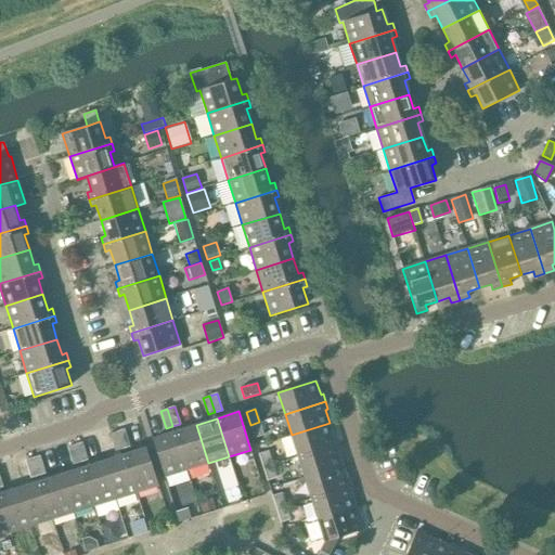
[(259,422),(250,425),(254,438),(263,435),(259,422)]
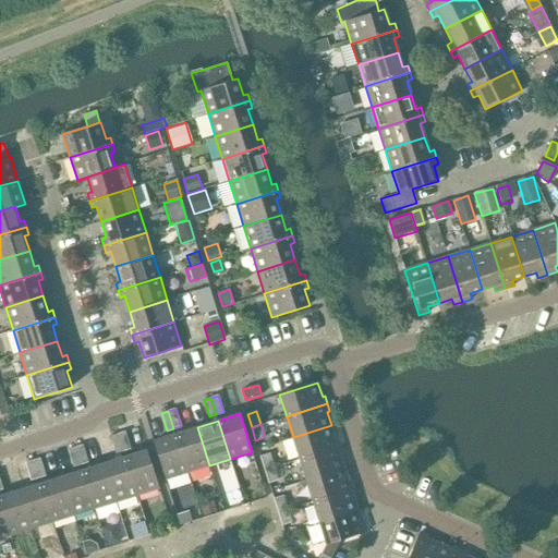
[(293,437),(300,459),(340,446),(338,438),(336,439),(331,425),(293,437)]
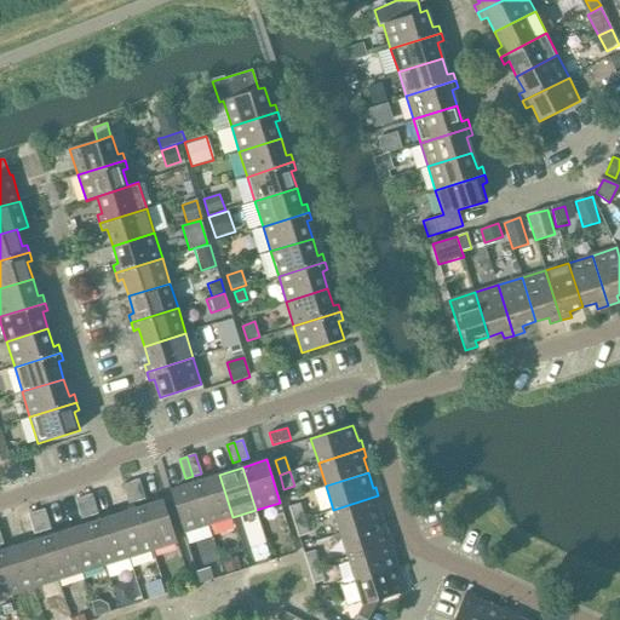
[(219,475),(195,482),(208,524),(233,517),(219,475)]
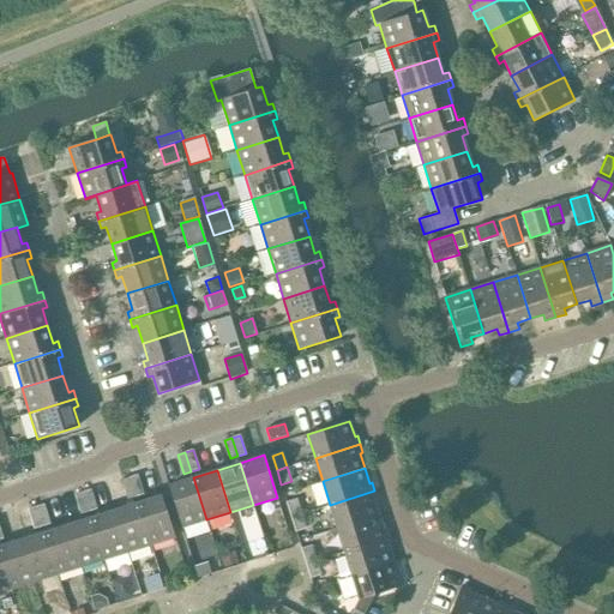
[(130,477),(136,497),(143,494),(138,475),(130,477)]
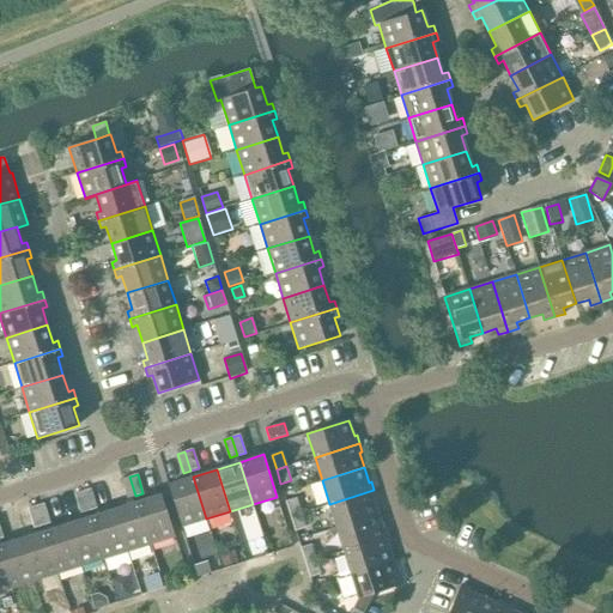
[(135,496),(129,477),(122,479),(128,498),(135,496)]
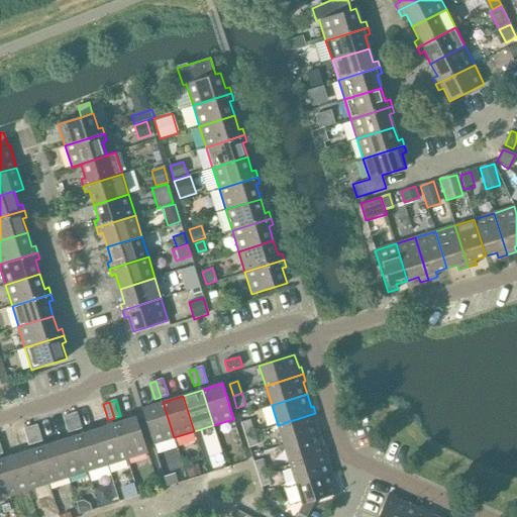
[(174,437),(163,402),(142,408),(153,444),(174,437)]
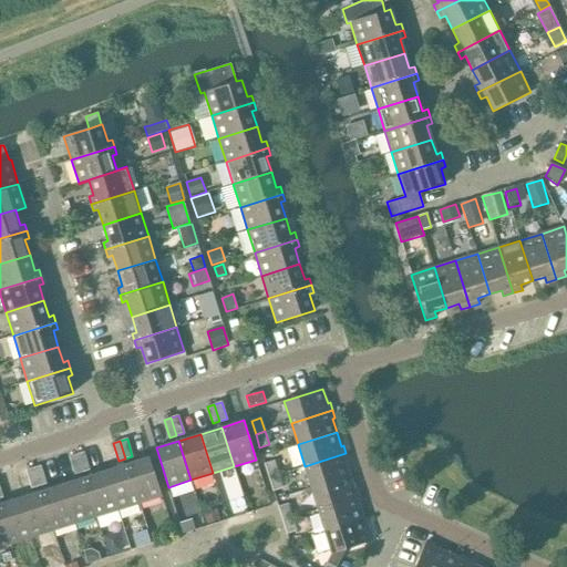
[(76,454),(82,472),(90,470),(84,452),(76,454)]
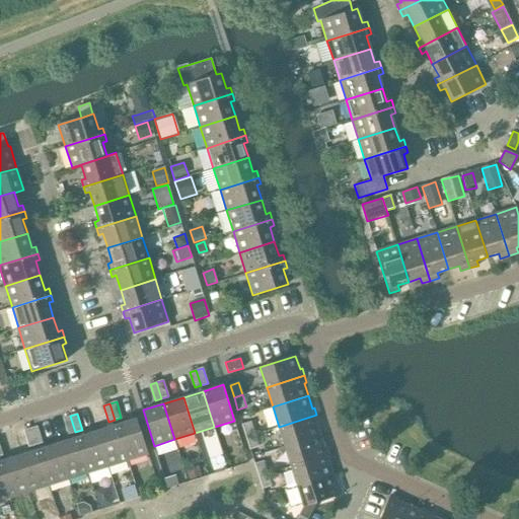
[(279,427),(285,446),(320,435),(316,423),(318,422),(316,415),(279,427)]
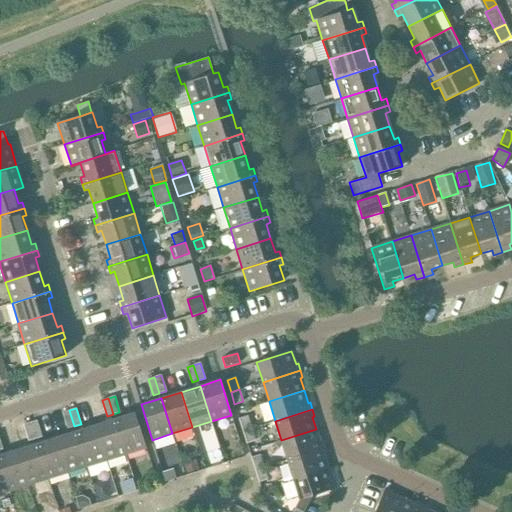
[(74,426),(69,410),(63,412),(68,428),(74,426)]
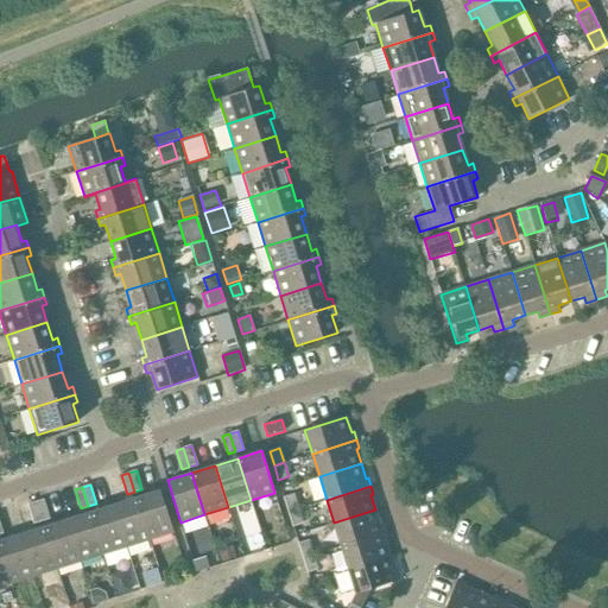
[(137,498),(150,539),(173,532),(160,491),(137,498)]
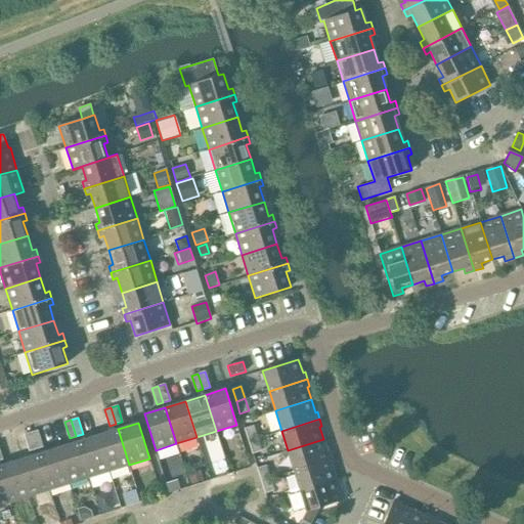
[(249,441),(257,438),(253,426),(245,429),(249,441)]
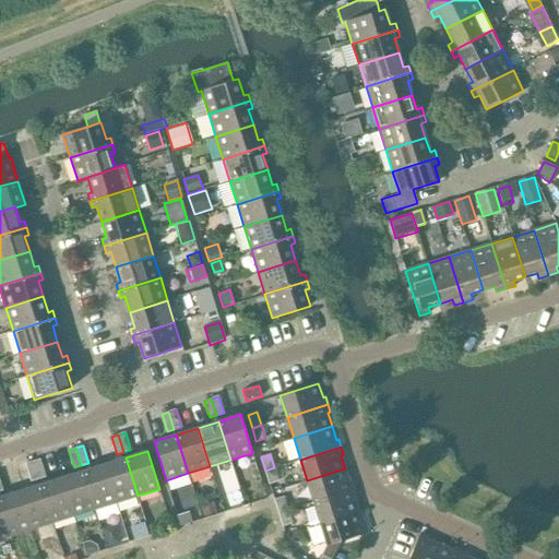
[(126,458),(104,464),(116,502),(138,496),(126,458)]
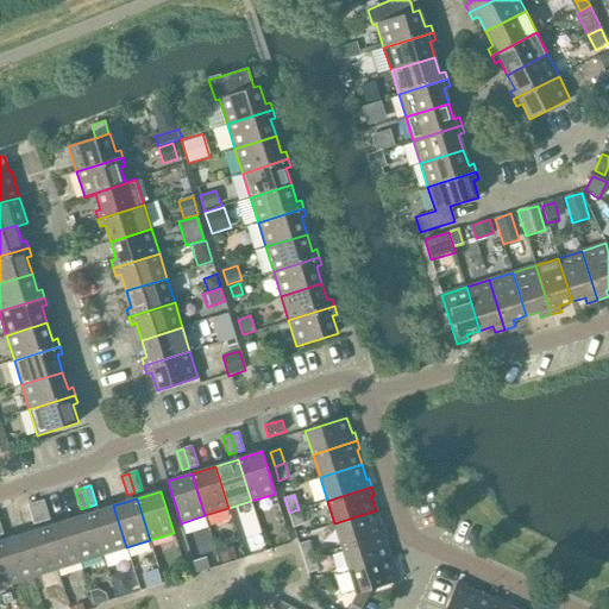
[(36,503),(42,521),(50,519),(44,501),(36,503)]
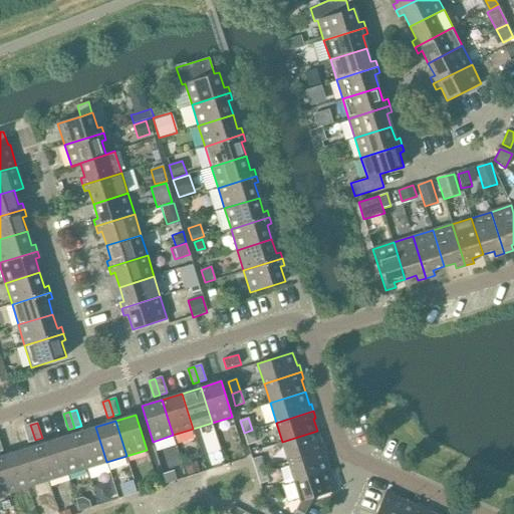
[(35,440),(30,425),(24,427),(29,442),(35,440)]
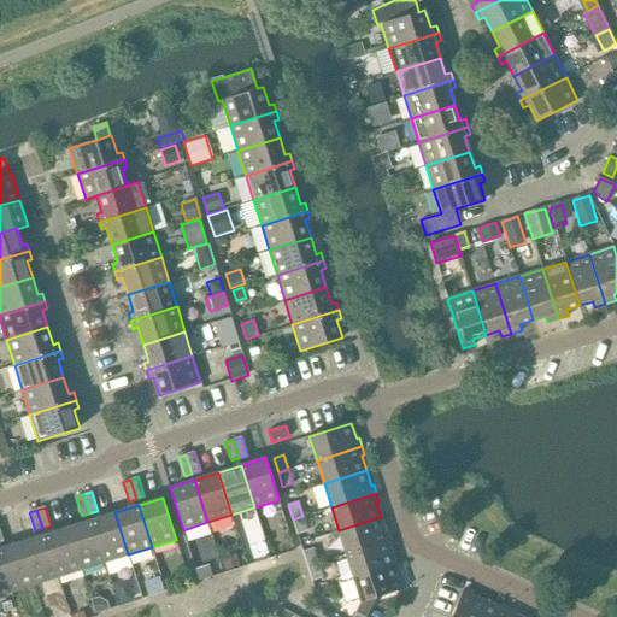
[(92,519),(105,563),(128,554),(115,512),(92,519)]
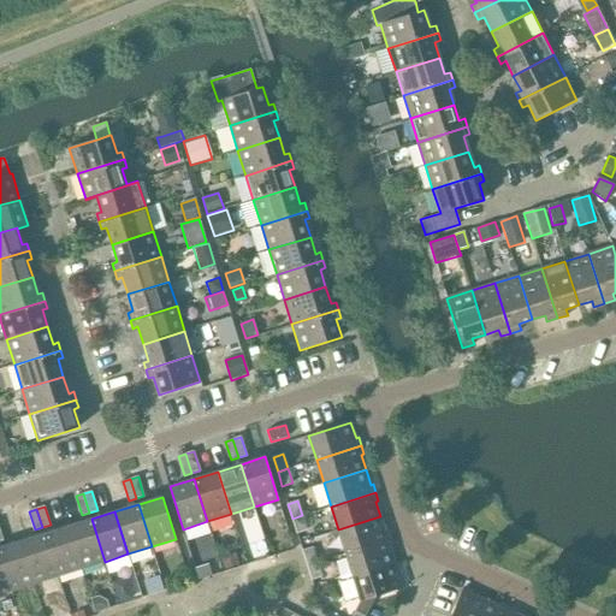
[(302,515),(292,519),(297,533),(307,529),(302,515)]
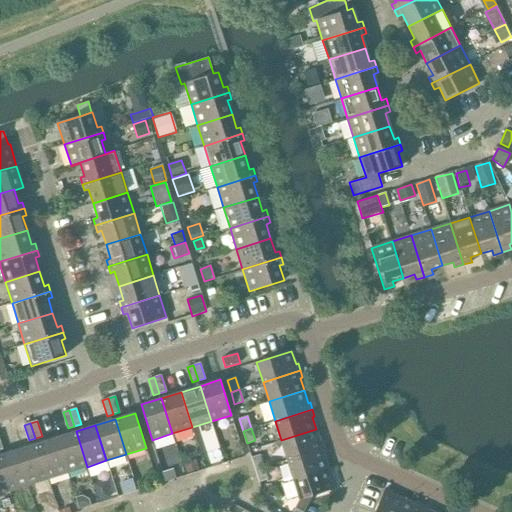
[(281,440),(287,460),(324,448),(322,441),(320,442),(316,429),(281,440)]
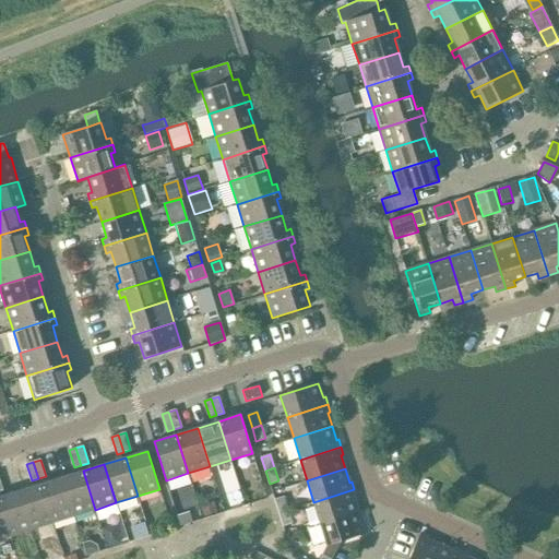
[(73,516),(95,510),(83,471),(61,477),(73,516)]
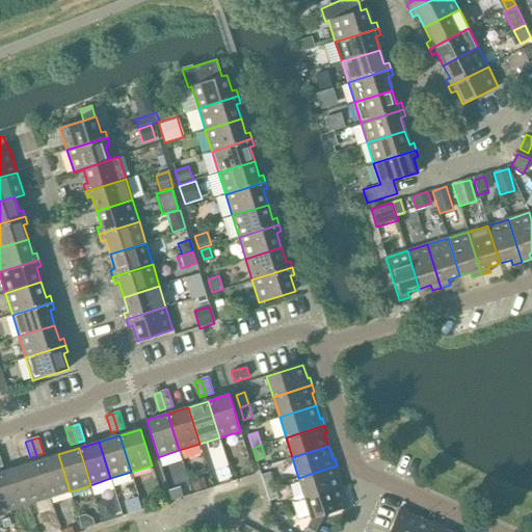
[(50,498),(70,491),(58,454),(38,461),(50,498)]
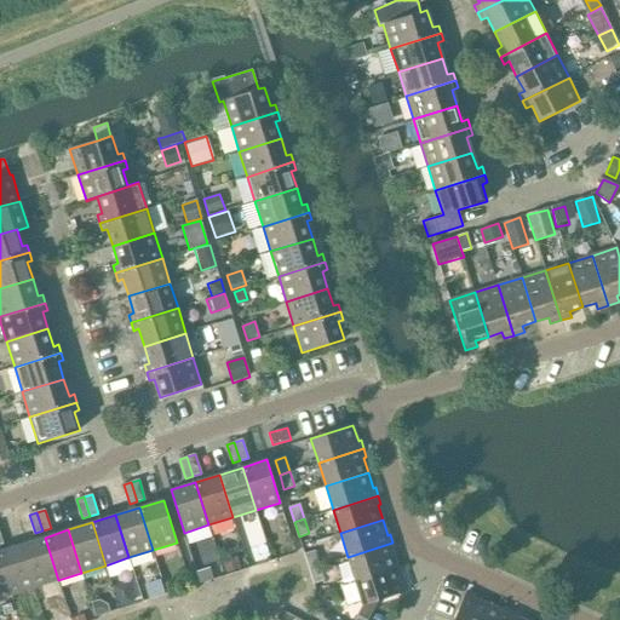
[(35,587),(58,580),(45,538),(21,545),(35,587)]
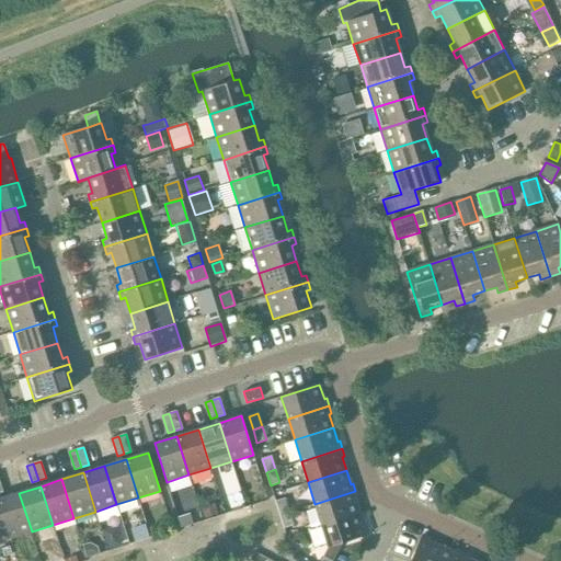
[(355,491),(315,504),(321,525),(359,513),(355,500),(357,499),(355,491)]
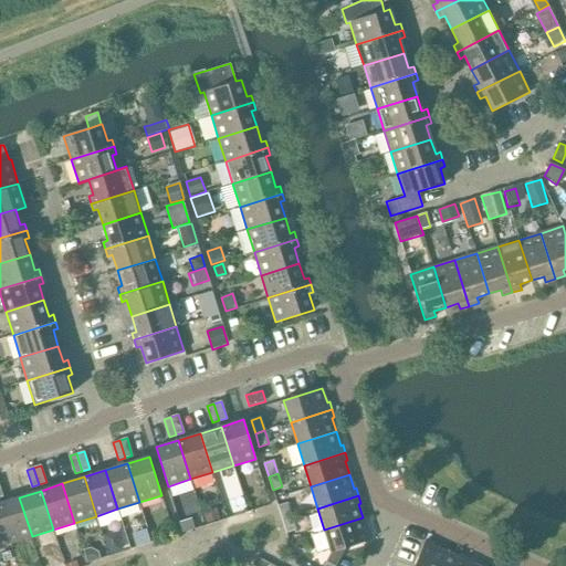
[(0,511),(10,543),(32,536),(19,498),(0,503),(0,511)]
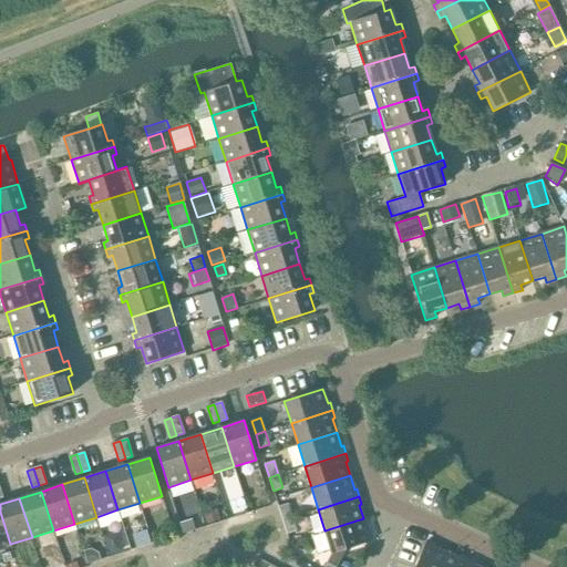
[(282,521),(291,517),(288,504),(278,507),(282,521)]
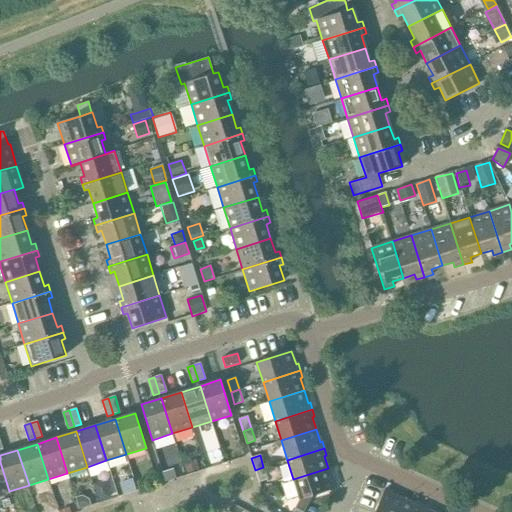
[(0,462),(0,494),(9,491),(0,462)]
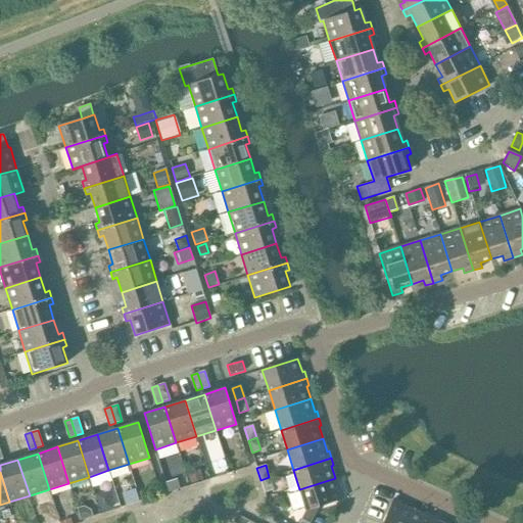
[(269,477),(260,480),(265,492),(273,489),(269,477)]
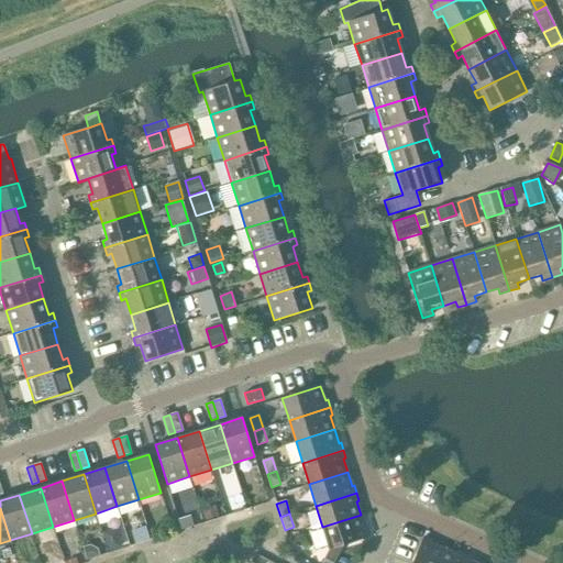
[(361,515),(322,527),(329,550),(371,537),(367,528),(365,529),(361,515)]
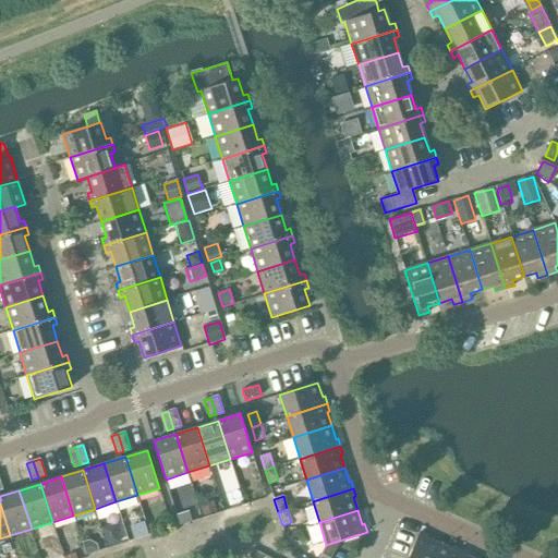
[(145,521),(129,526),(133,540),(149,535),(145,521)]
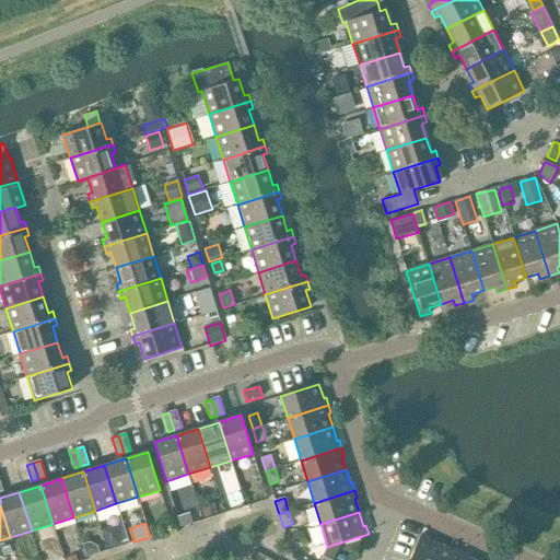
[(421,534),(417,543),(409,559),(434,559),(441,546),(428,539),(429,538),(421,534)]
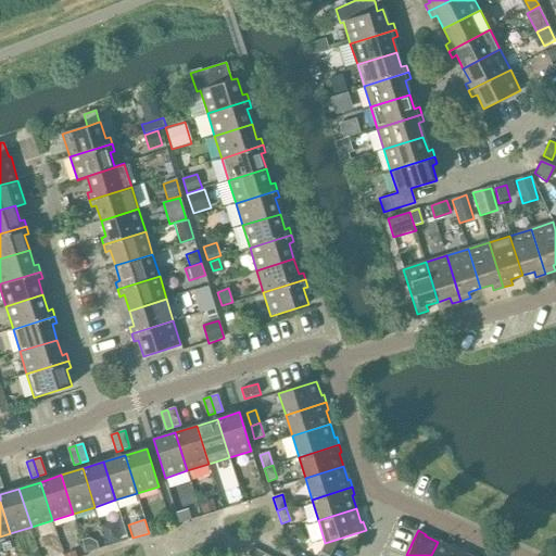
[(431,555),(455,555),(459,548),(452,545),(451,547),(438,542),(431,555)]
